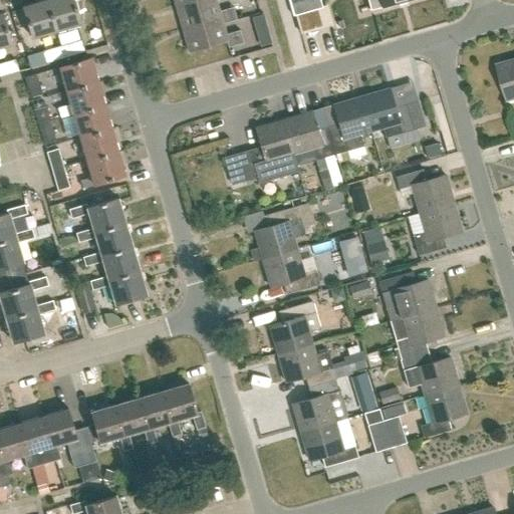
[(45,0),(23,7),(32,38),(56,31),(46,0),(45,0)]
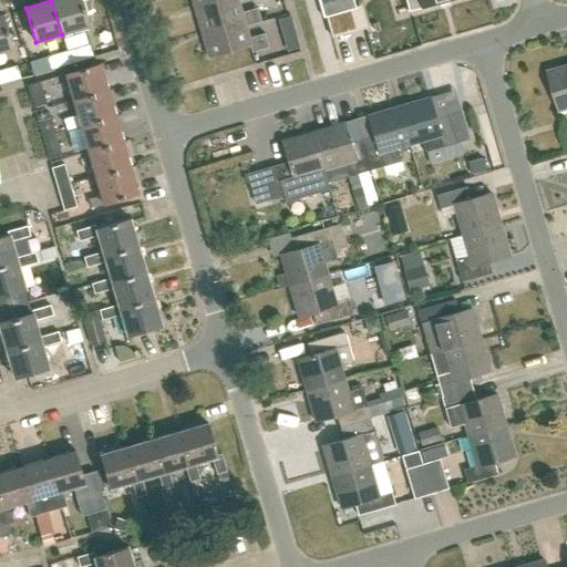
[(89,27),(80,0),(51,0),(62,34),(89,27)]
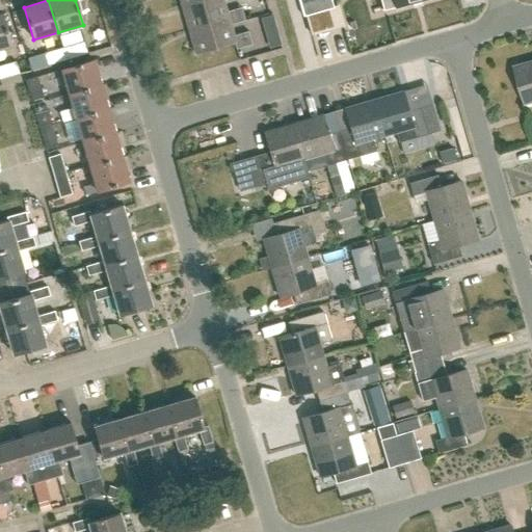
[(229,17),(231,25),(245,21),(242,8),(228,12),(223,1),(223,0),(200,0),(182,5),(188,29),(229,17)]
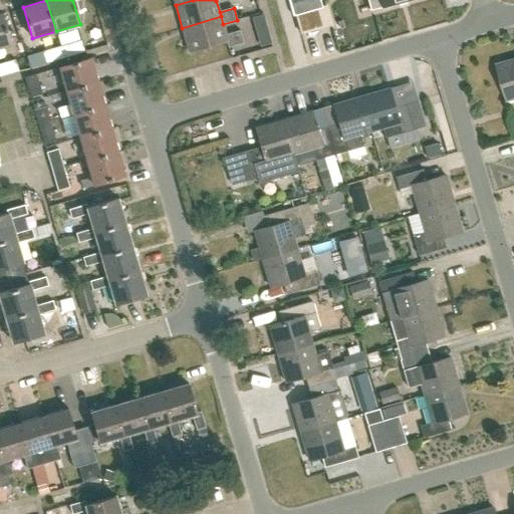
[(321,8),(319,0),(304,0),(289,4),(292,16),(321,8)]
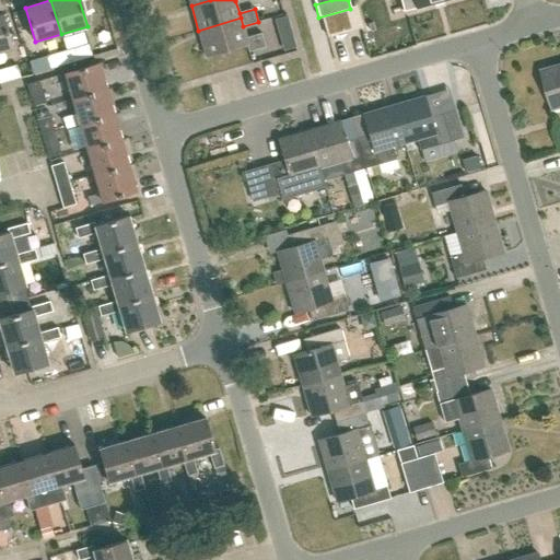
[(444,0),(400,0),(404,11),(444,0)]
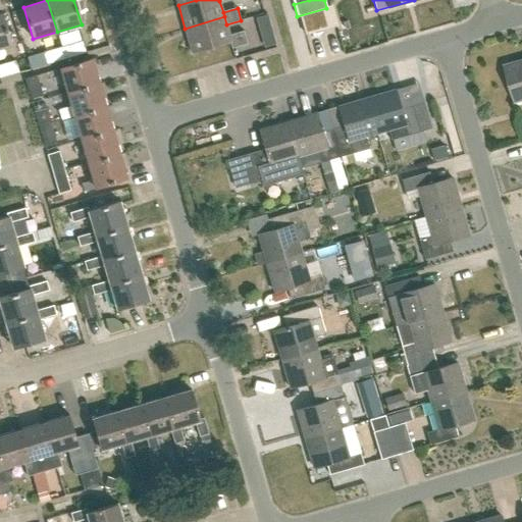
[(0,48),(11,45),(2,13),(0,13),(0,48)]
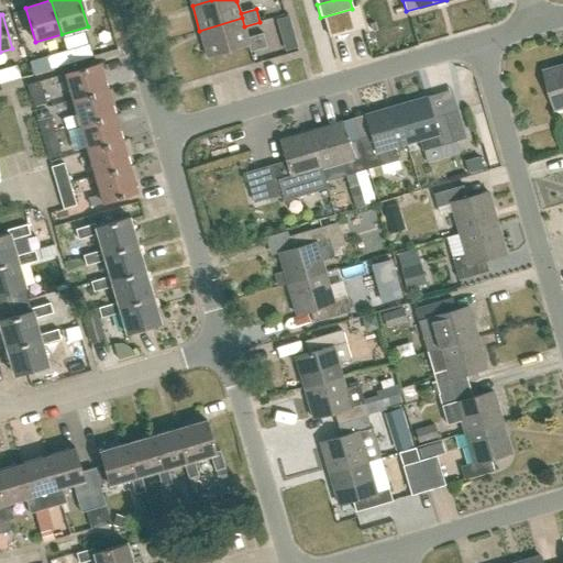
[(288,17),(275,20),(279,36),(293,33),(288,17)]
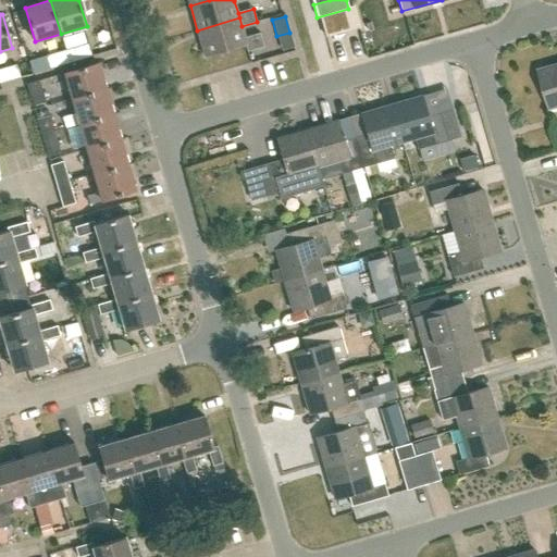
[(248,52),(264,47),(260,34),(245,38),(242,26),(239,17),(197,31),(205,56),(246,44),(248,52)]
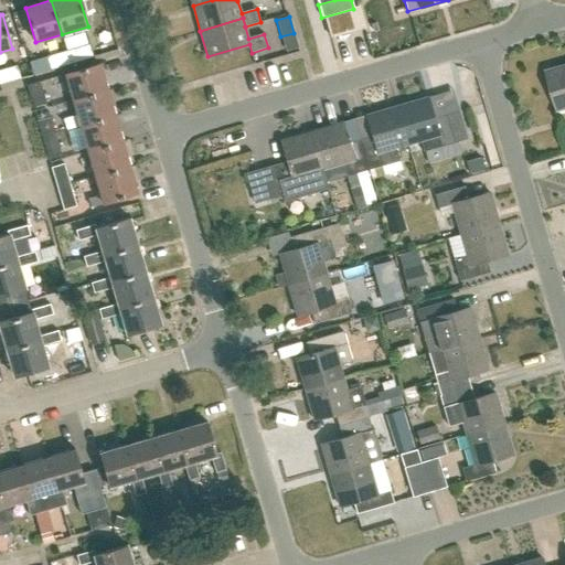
[(71,63),(95,56),(92,43),(66,51),(71,63)]
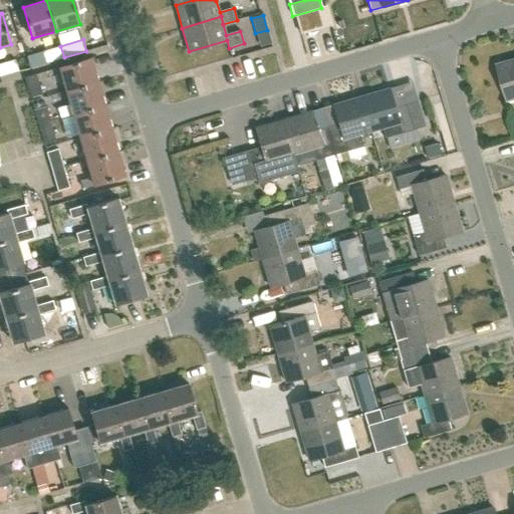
[(48,62),(64,57),(60,46),(44,51),(48,62)]
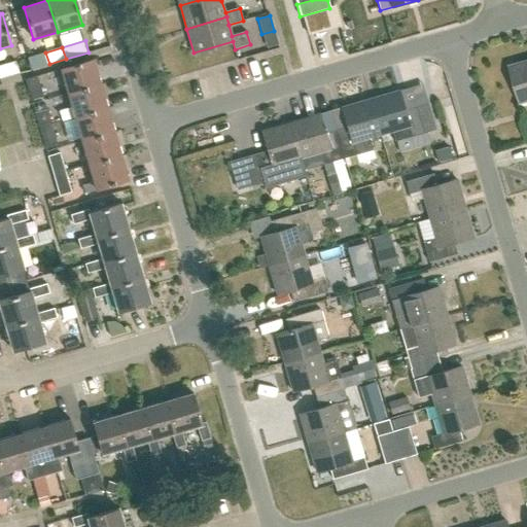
[(0,74),(1,78),(21,72),(18,61),(0,65),(0,74)]
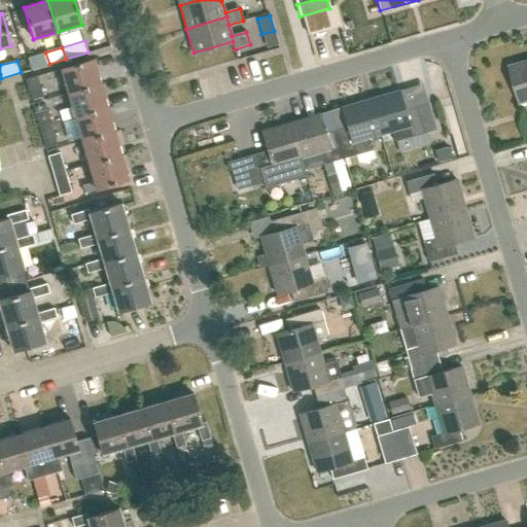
[(100,84),(93,61),(61,70),(68,94),(100,84)]
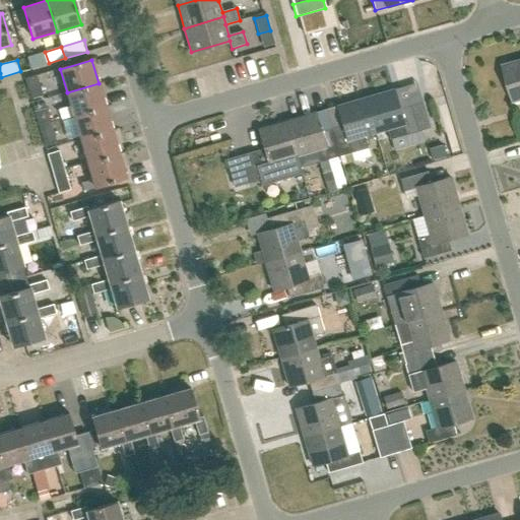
[(519,61),(503,67),(513,102),(519,99),(519,61)]
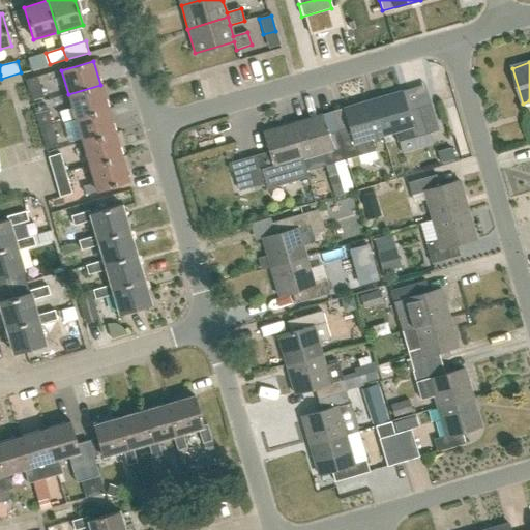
[(31,99),(43,96),(37,77),(26,80),(31,99)]
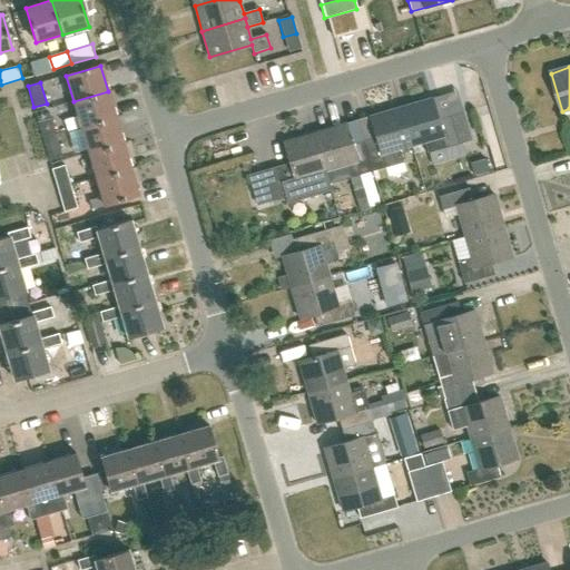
[(115,117),(108,91),(74,101),(81,127),(115,117)]
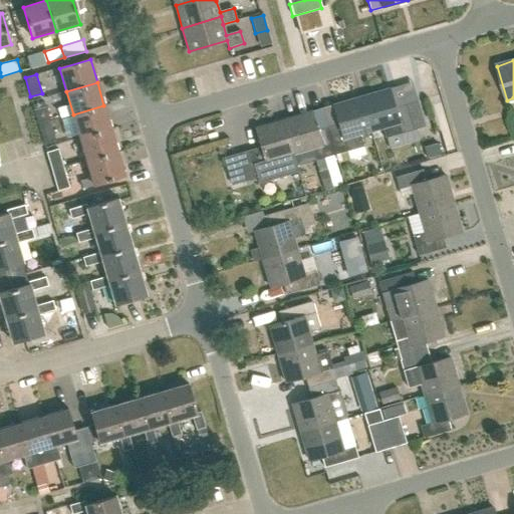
[(395,107),(390,88),(361,96),(371,132),(382,129),(386,140),(403,135),(426,127),(418,101),(395,107)]
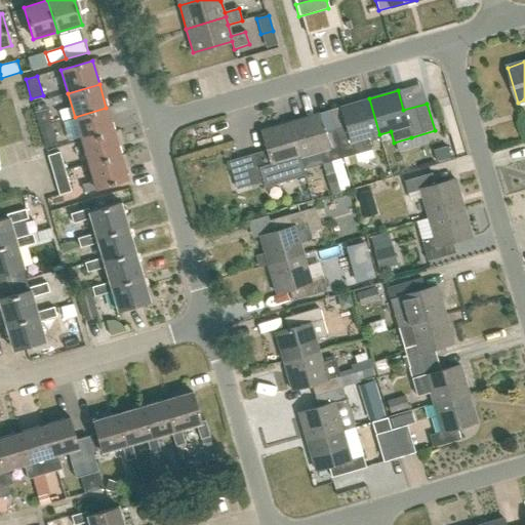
[(355,154),(371,150),(368,137),(379,134),(369,98),(340,108),(347,127),(335,130),(344,158),(355,154)]
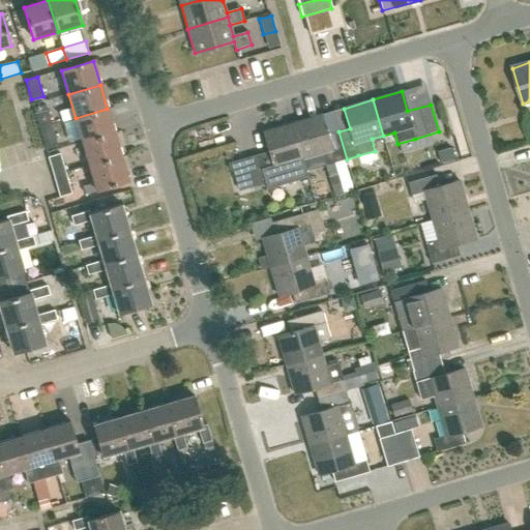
[(47,105),(33,109),(39,128),(53,125),(47,105)]
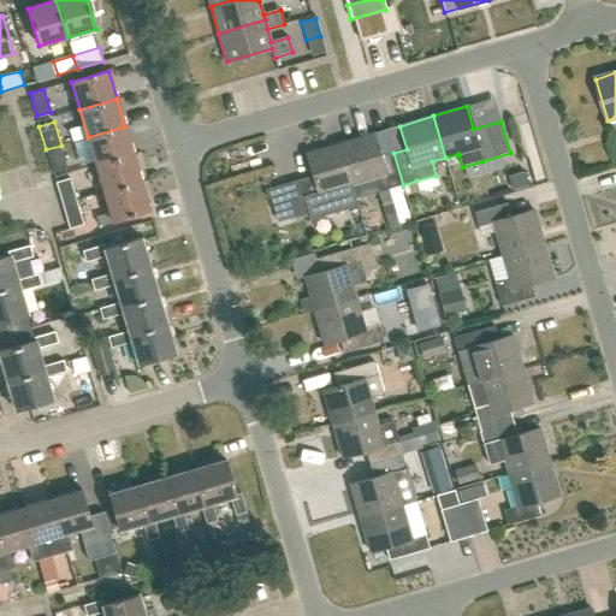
[(95,165),(132,154),(124,126),(88,137),(95,165)]
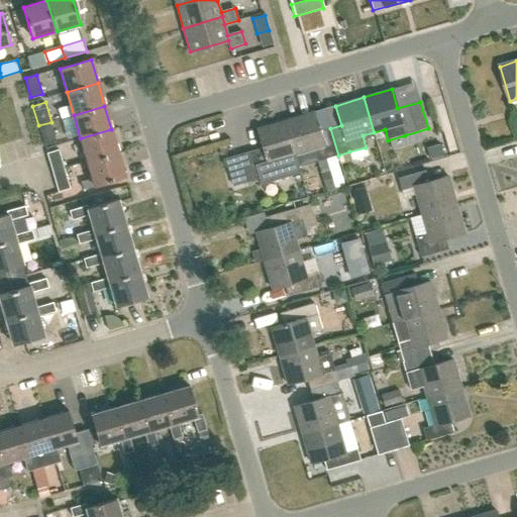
[(317,161),(326,159),(338,156),(330,128),(319,131),(314,112),(286,120),(296,154),(315,149),(317,161)]
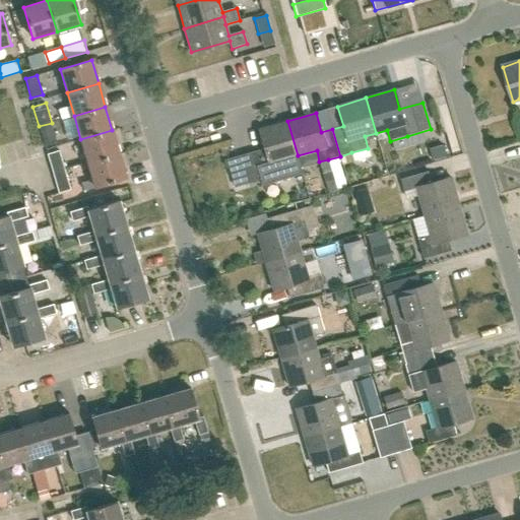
[(303,172),(298,155),(287,121),(259,129),(265,148),(253,152),(241,155),(248,183),(261,179),(262,184),(303,172)]
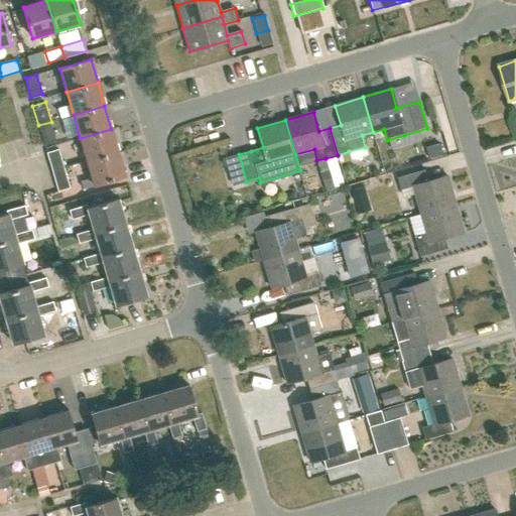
[(38,125),(44,144),(57,141),(51,122),(38,125)]
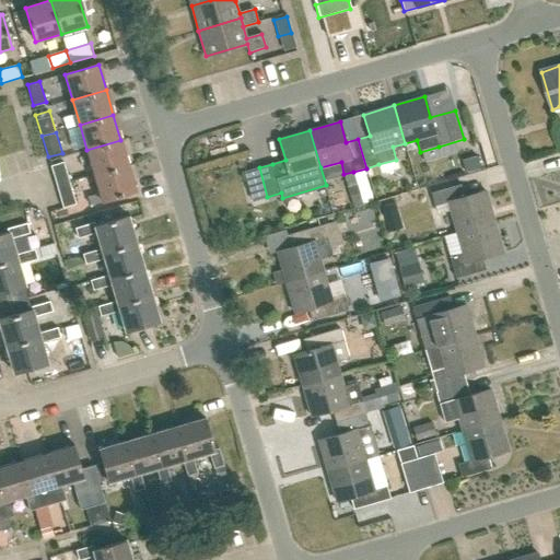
[(128,165),(120,140),(86,150),(94,175),(128,165)]
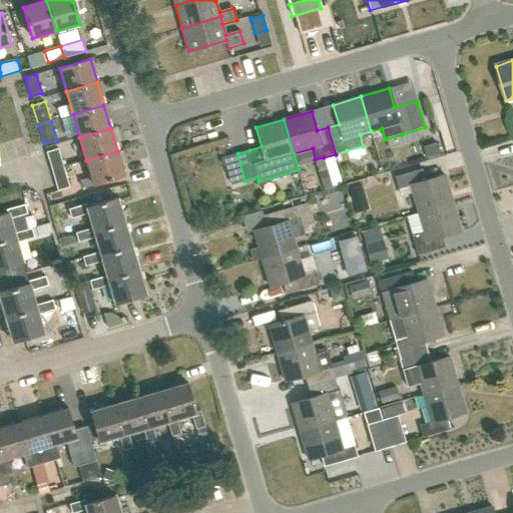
[(437,143),(424,147),(428,158),(440,154),(437,143)]
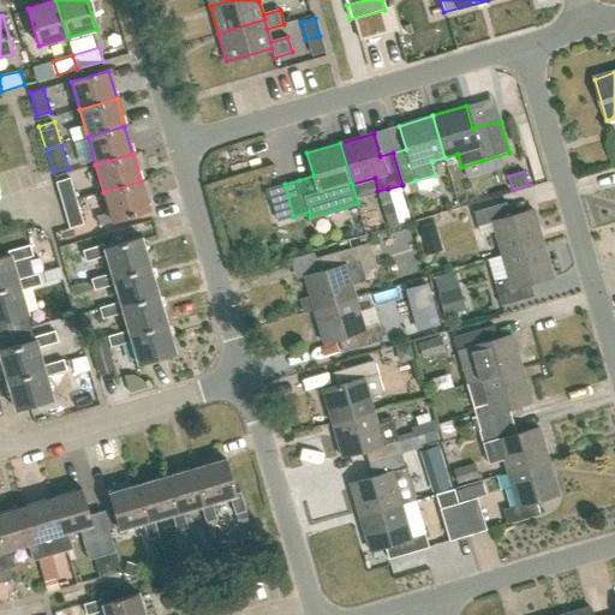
[(416,180),(418,191),(437,186),(435,175),(416,180)]
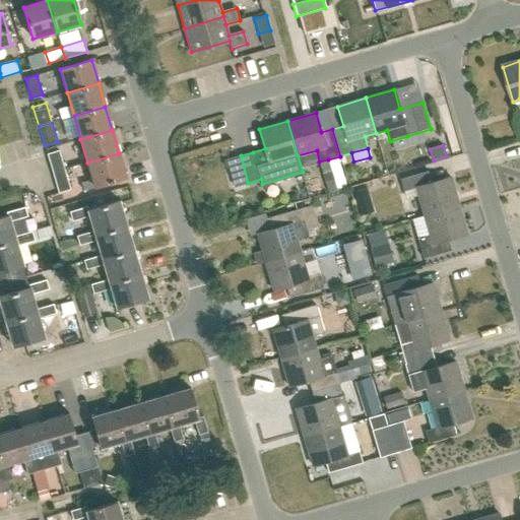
[(59,150),(47,153),(53,174),(65,170),(59,150)]
